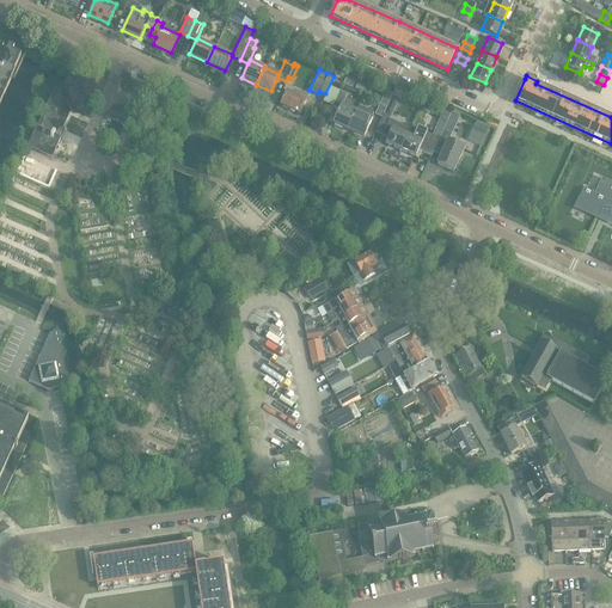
[(63,127),(77,98),(66,93),(54,87),(37,124),(26,143),(51,155),(65,127),(63,127)]
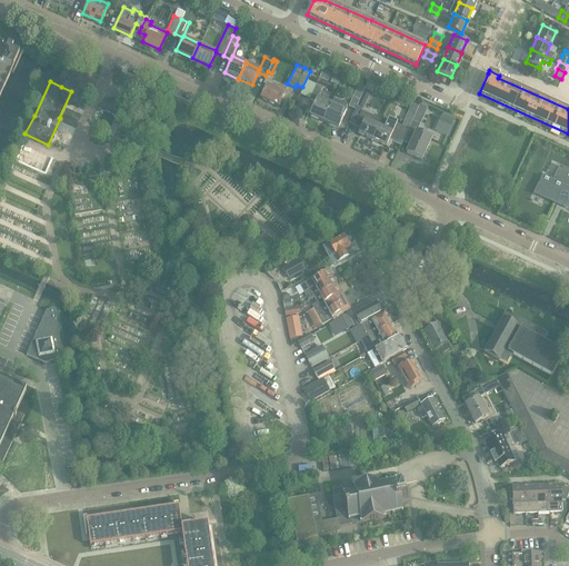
[(279,105),(285,91),(283,91),(286,86),(278,82),(276,87),(267,82),(260,96),(279,105)]
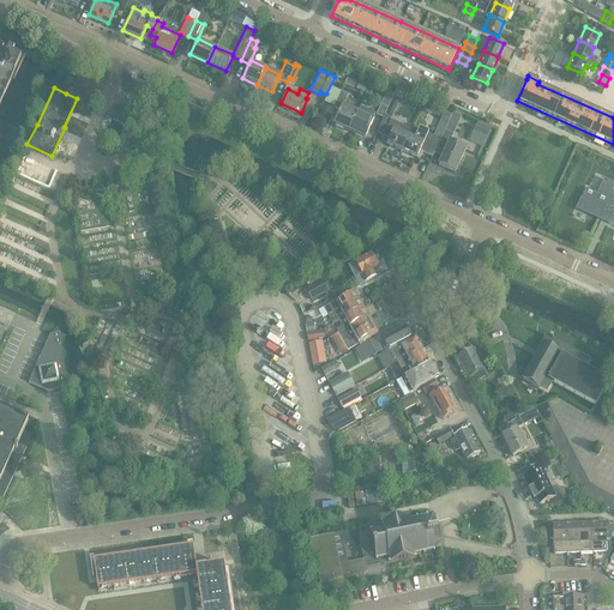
[(357,109),(343,103),(348,91),(341,89),(333,104),(341,108),(333,122),(348,128),(357,109)]
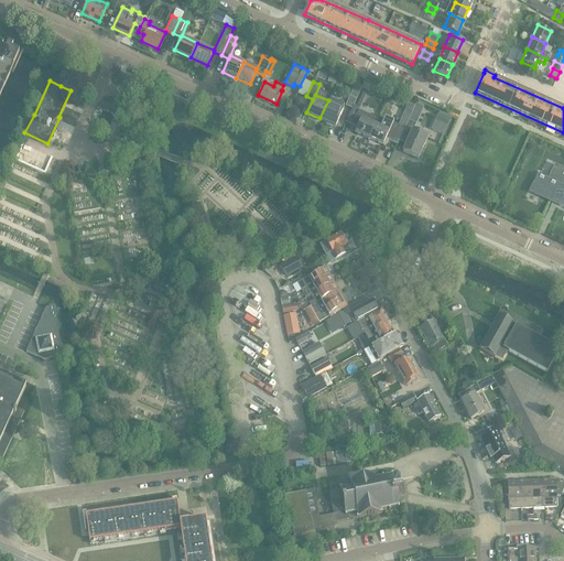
[(351,106),(355,96),(350,94),(346,103),(351,106)]
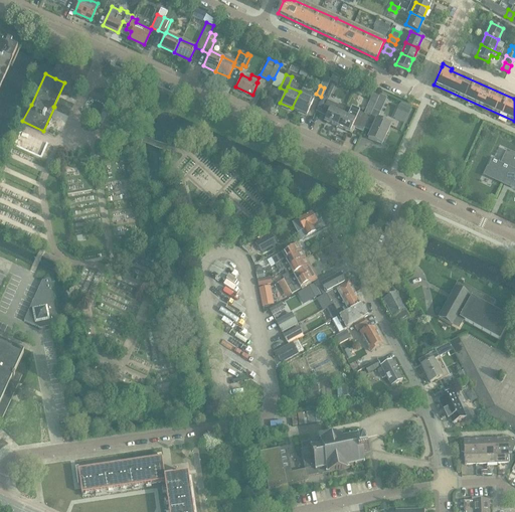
[(306,115),(313,98),(312,98),(314,94),(302,88),(300,92),(292,108),(306,115)]
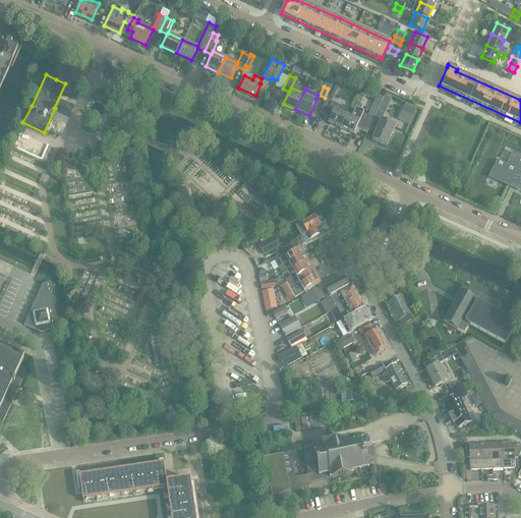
[(378,92),(373,101),(380,103),(384,94),(378,92)]
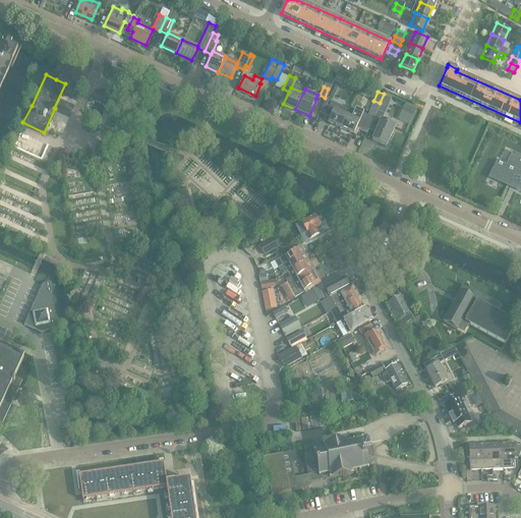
[(346,113),(329,105),(332,97),(326,95),(321,107),(331,112),(328,120),(341,126),(346,113)]
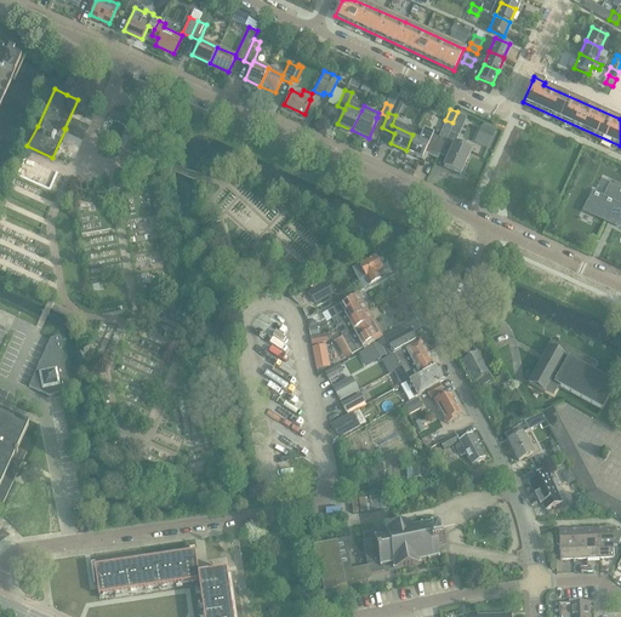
[(471,148),(454,141),(460,130),(463,132),(466,126),(454,121),(449,132),(448,132),(439,153),(446,155),(443,164),(460,171),(471,148)]
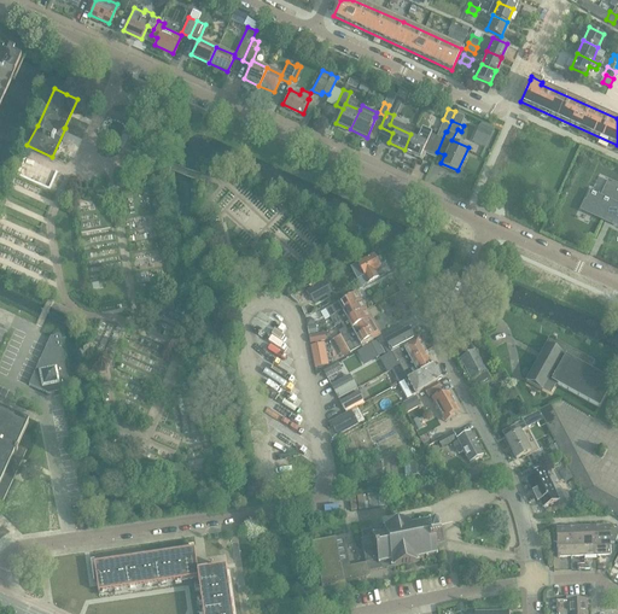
[(479,121),(474,132),(488,138),(493,127),(479,121)]
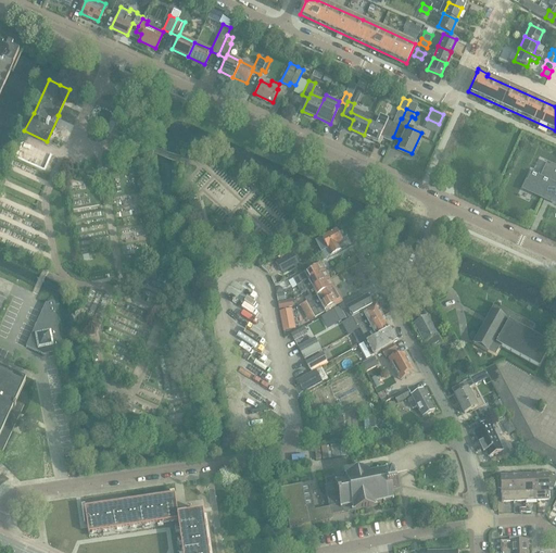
[(399,123),(389,118),(389,117),(380,114),(376,123),(369,121),(364,135),(377,140),(381,133),(387,135),(386,135),(392,138),(393,137),(399,123)]
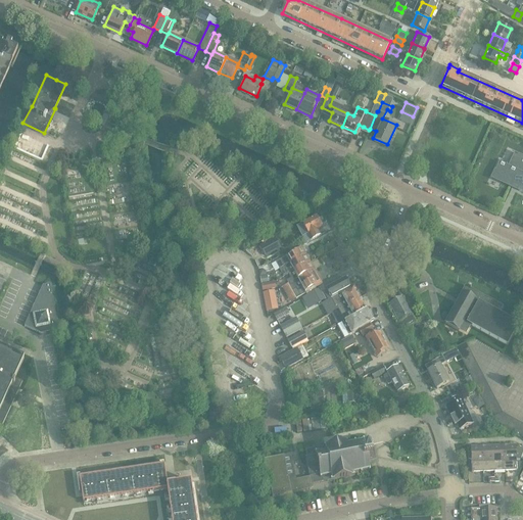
[(522,153),(521,153),(515,167),(498,159),(493,172),(519,184),(518,187),(522,189),(522,153)]
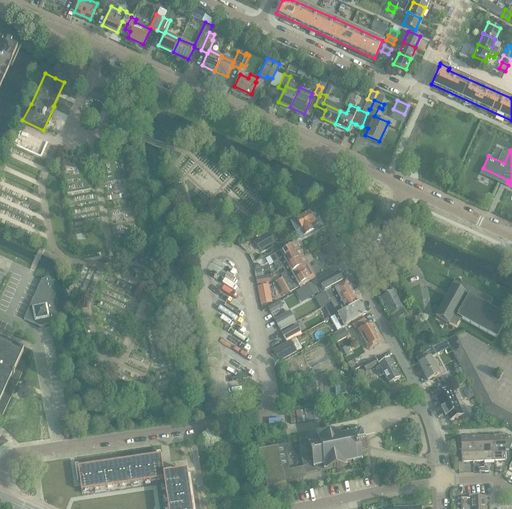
[(310,223),(315,220),(308,209),(295,216),(304,233),(313,228),(310,223)]
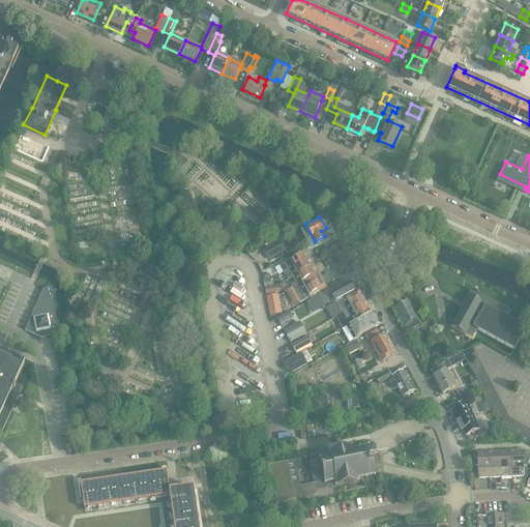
[(278,237),(263,245),(269,258),(285,249),(278,237)]
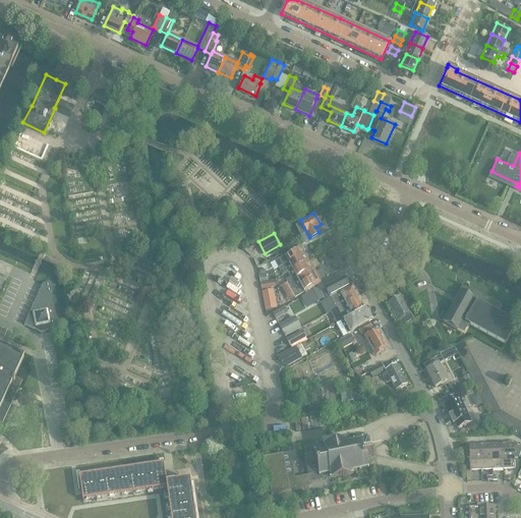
[(284,253),(274,259),(278,267),(283,264),(304,252),(300,244),(284,253)]
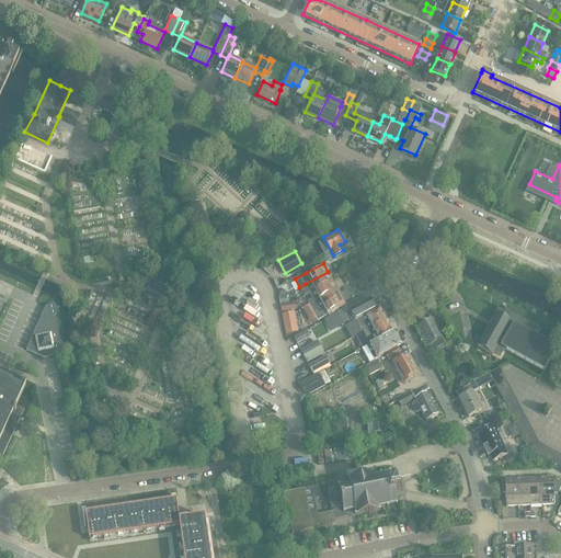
[(305,284),(299,287),(304,295),(309,292),(332,280),(328,272),(305,284)]
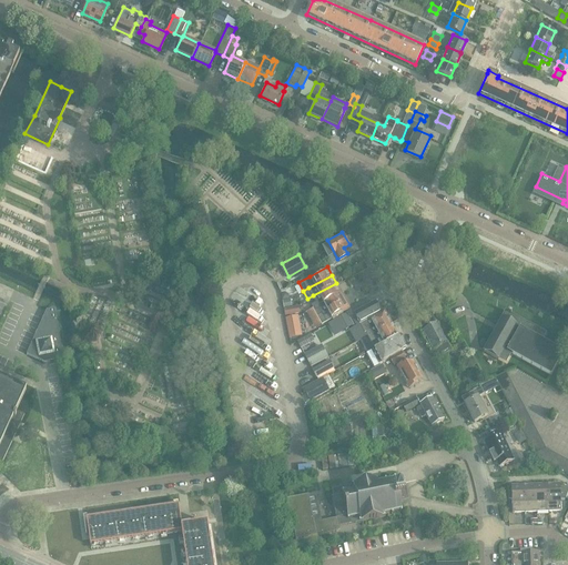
[(315,300),(312,302),(313,305),(341,291),(341,290),(336,283),(313,295),(315,300)]
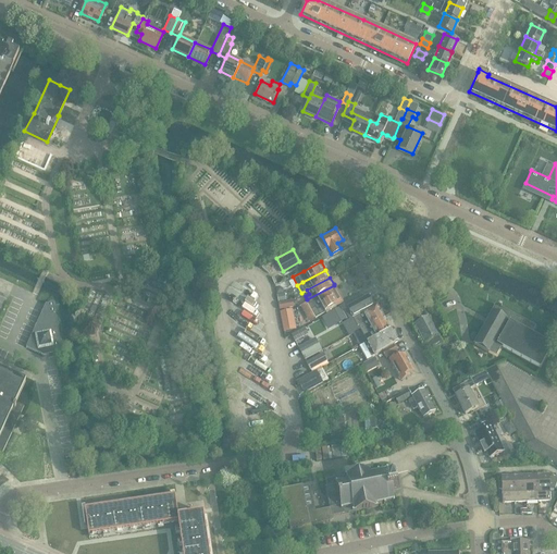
[(307,299),(306,299),(310,307),(320,302),(337,293),(334,285),(307,299)]
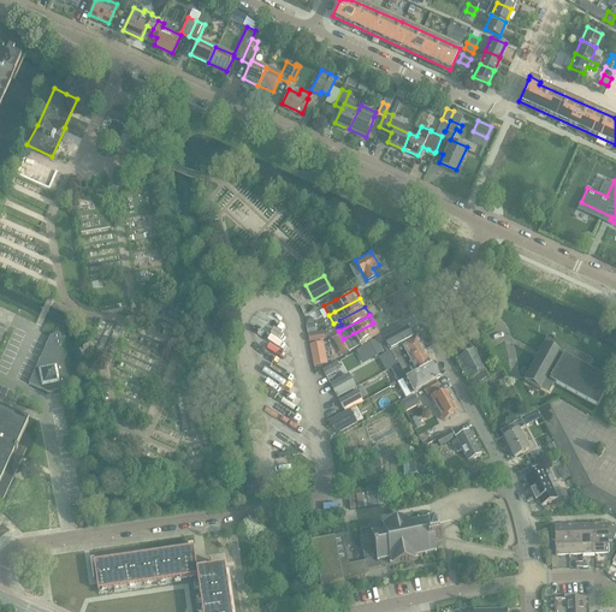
[(314,321),(306,322),(308,331),(317,328),(314,321)]
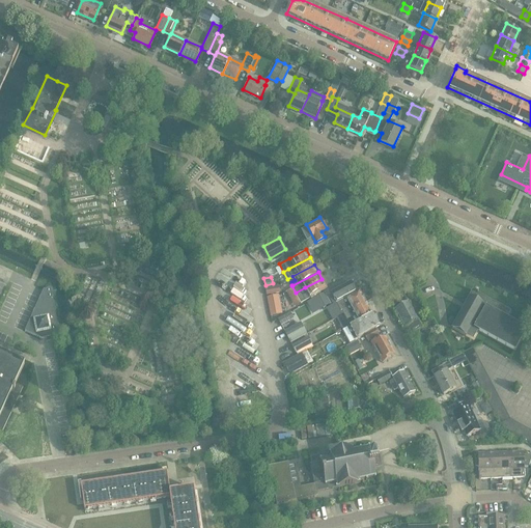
[(305,287),(296,293),(300,301),(326,286),(322,279),(305,287)]
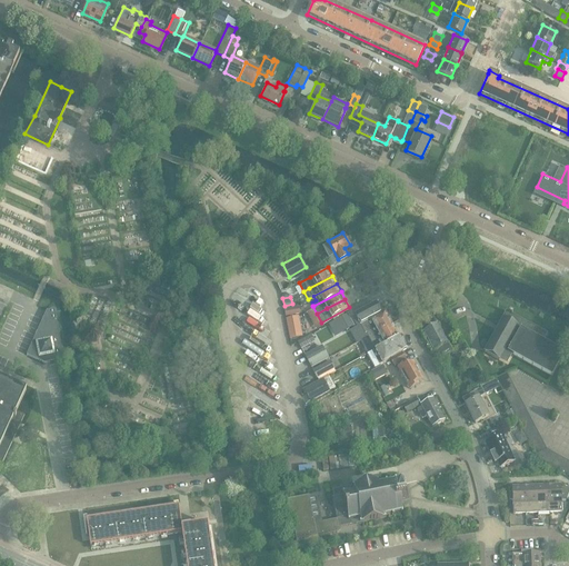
[(376,300),(353,313),(359,323),(369,317),(381,311),(381,310),(376,300)]
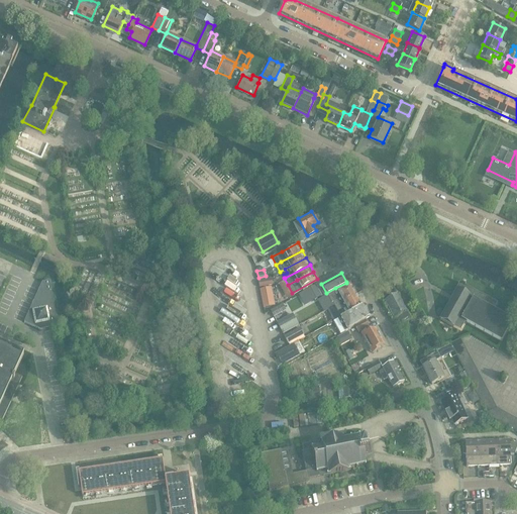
[(58,324),(49,282),(48,279),(41,281),(23,320),(39,327),(50,325),(58,324)]
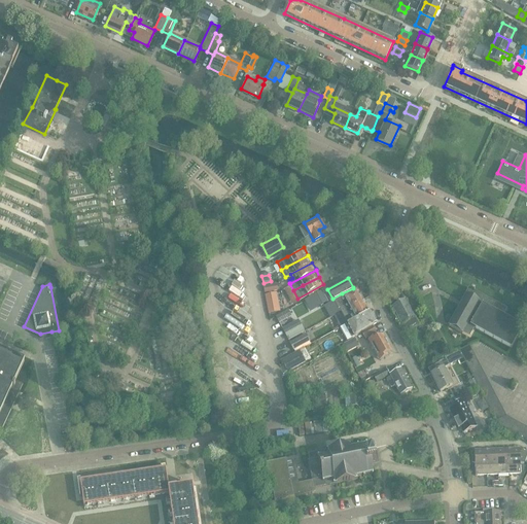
[(342,293),(332,299),(338,307),(339,306),(341,310),(349,305),(362,298),(361,294),(356,285),(354,287),(353,287),(353,288),(342,293)]
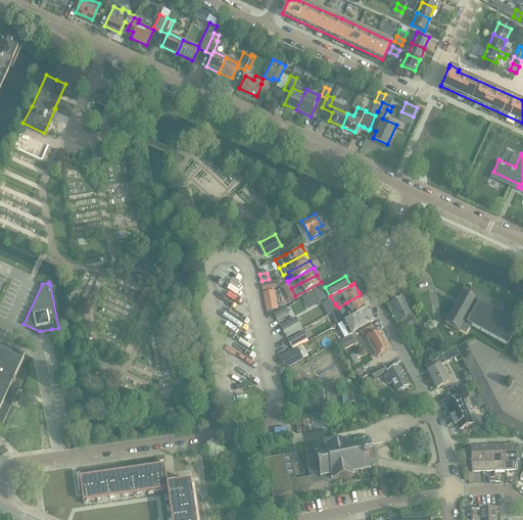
[(517,323),(497,312),(492,309),(496,302),(470,287),(470,286),(468,285),(467,285),(465,284),(458,296),(459,297),(450,312),(449,311),(449,312),(456,315),(452,322),(466,330),(469,323),(507,343),(517,325),(518,322),(517,322),(517,323)]
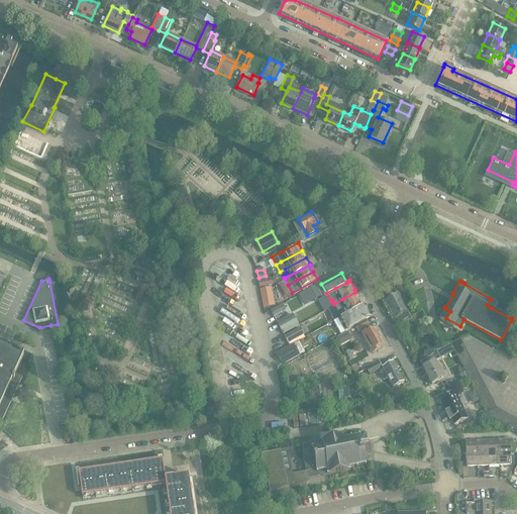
[(320,294),(315,284),(305,289),(311,299),(320,294)]
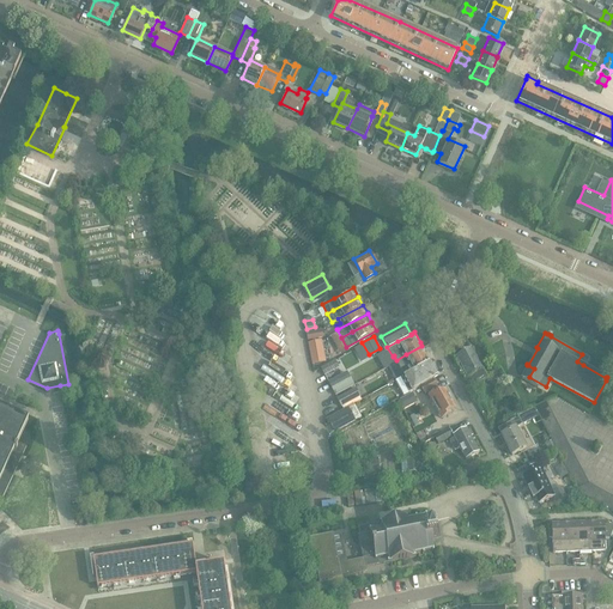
[(485,376),(466,339),(460,342),(463,349),(455,354),(466,375),(471,371),(475,381),(485,376)]
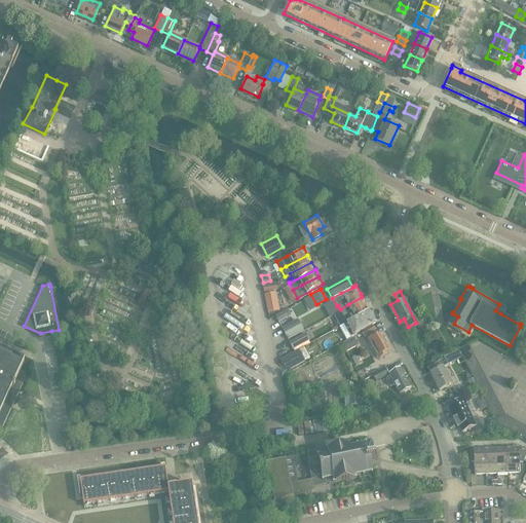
[(348,304),(340,309),(346,321),(368,308),(362,297),(348,304)]
